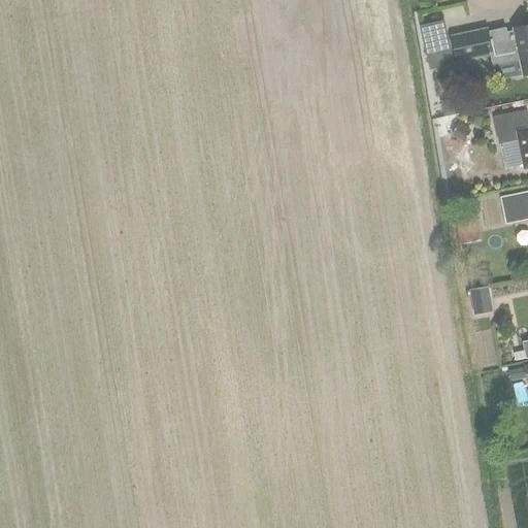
[(527,73),(527,25),(514,28),(517,41),(491,46),(488,29),(453,36),(458,60),(491,54),(493,64),(520,58),(524,74),(527,73)]
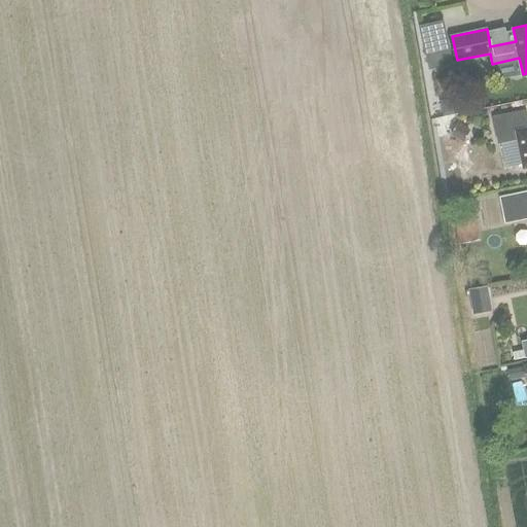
[(448,39),(424,44),(429,64),(452,59),(448,39)]
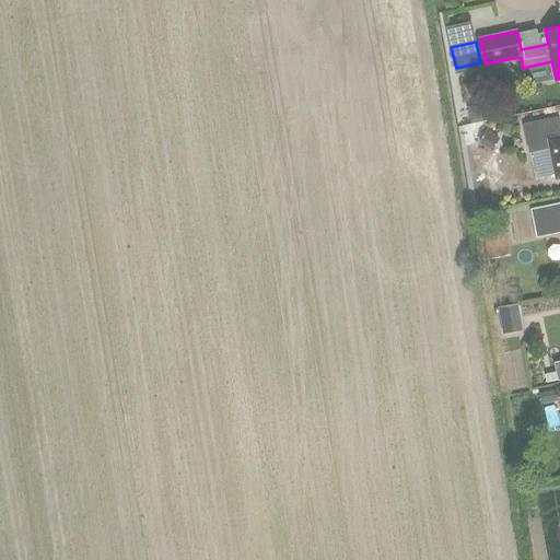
[(489,104),(468,108),(471,124),(492,120),(489,104)]
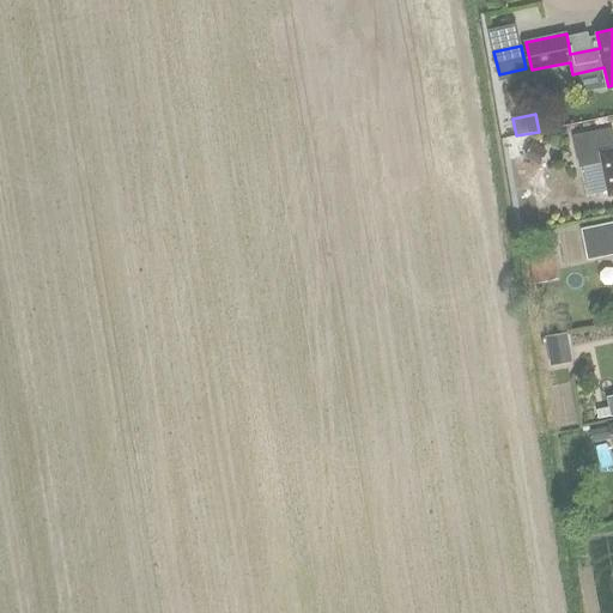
[(612,147),(612,149),(607,129),(575,135),(581,165),(602,162),(610,195),(612,194),(612,147)]
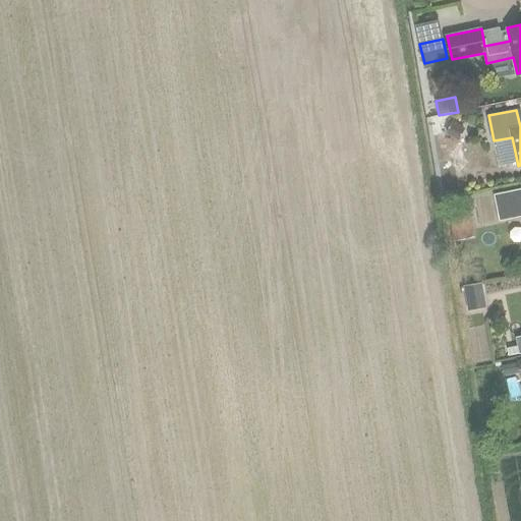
[(454,123),(447,134),(459,141),(465,130),(454,123)]
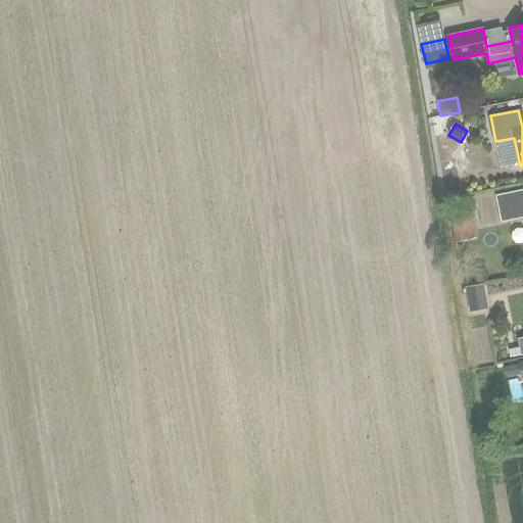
[(522,190),(497,196),(503,223),(522,218),(522,190)]
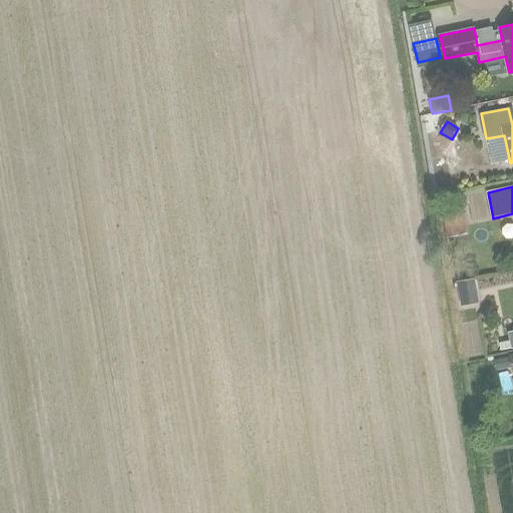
[(467,234),(463,207),(443,210),(447,237),(458,236),(467,234)]
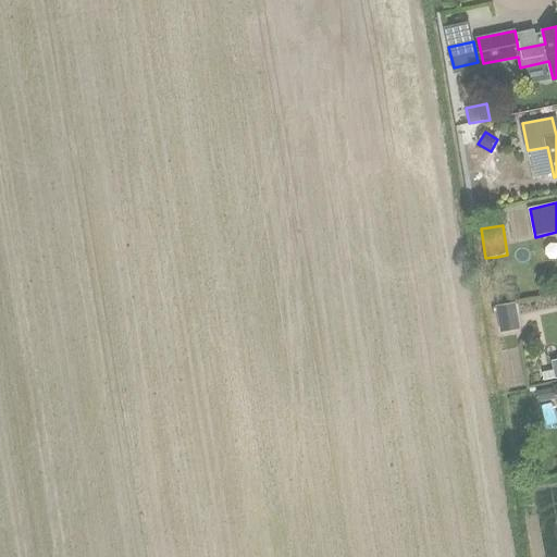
[(506,305),(497,307),(502,334),(514,332),(511,318),(518,317),(516,304),(506,305)]
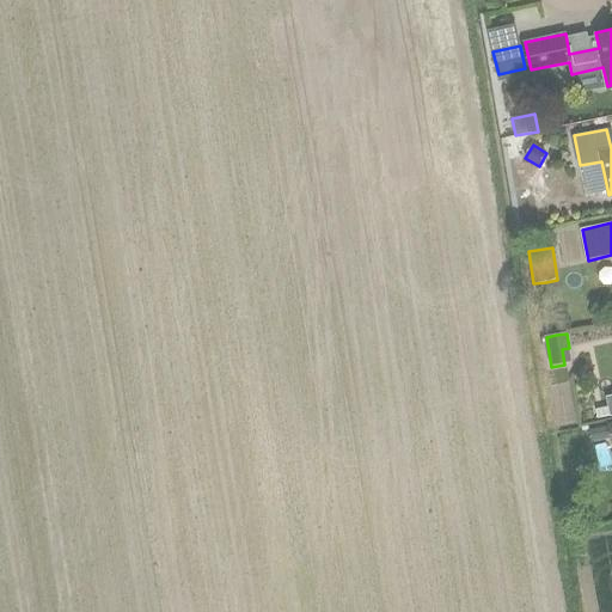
[(607,408),(595,410),(598,420),(610,417),(607,408)]
